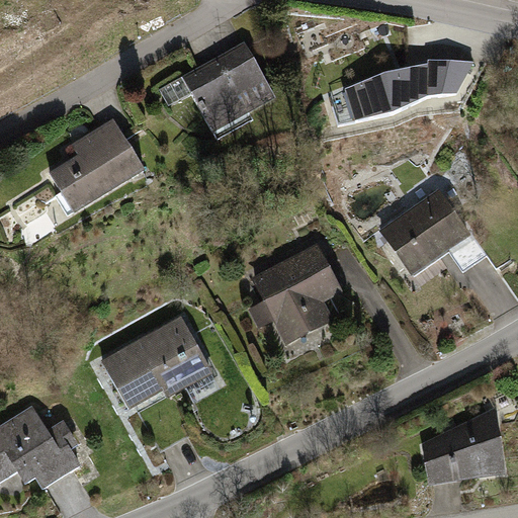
[(238,49),(189,77),(220,127),(268,99),(238,49)]
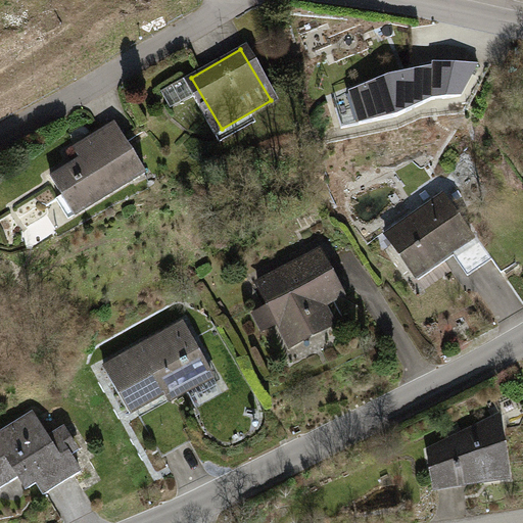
[(389,74),(349,89),(360,122),(397,112),(432,95),(463,94),(479,62),(433,61),(433,64),(389,74)]
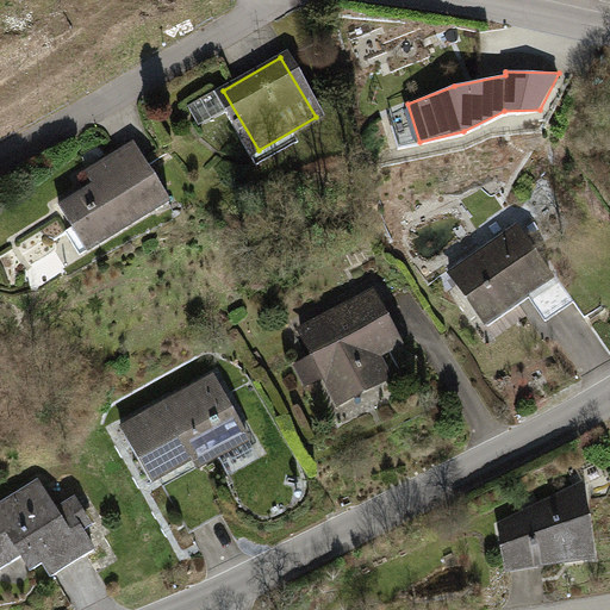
[(136,149),(53,194),(87,256),(169,211),(136,149)]
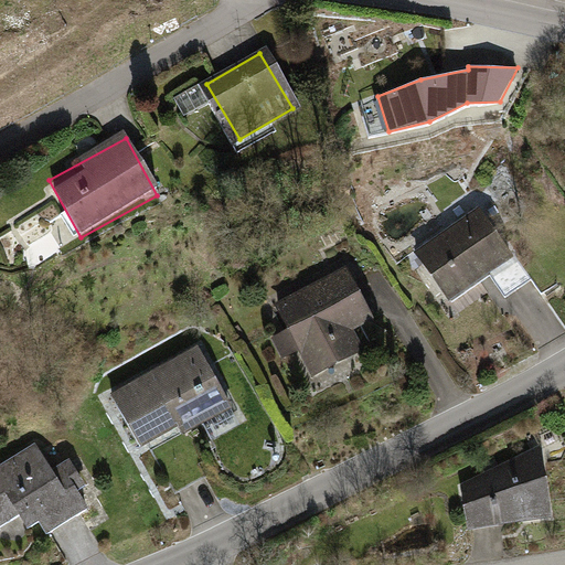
[(479,213),(424,253),(454,296),(509,256),(479,213)]
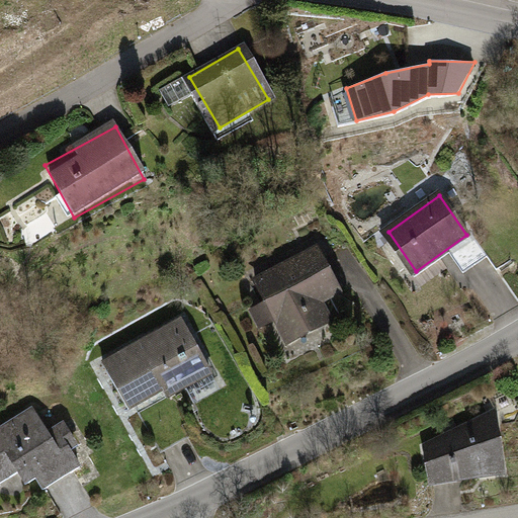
[(255,279),(290,350),(336,328),(325,307),(345,296),(320,246),(255,279)]
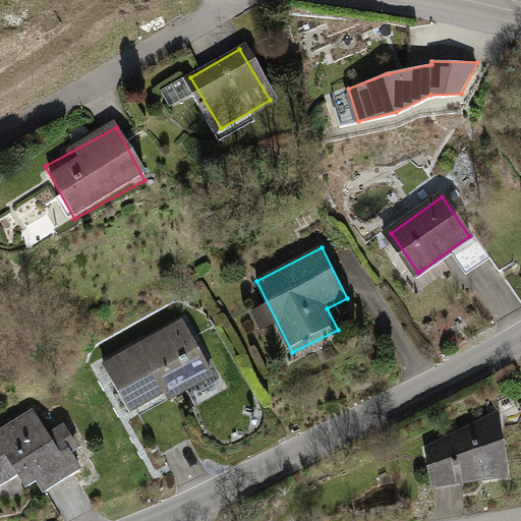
[(182,320),(102,362),(135,426),(216,384),(182,320)]
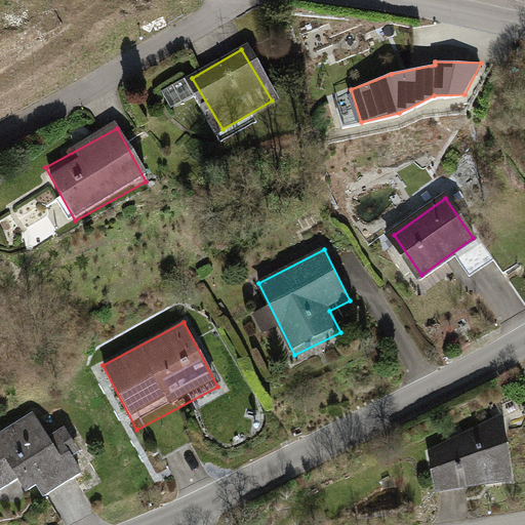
[(33,415),(0,435),(0,493),(21,481),(27,492),(38,485),(44,495),(80,474),(70,457),(78,452),(69,437),(52,447),(33,415)]
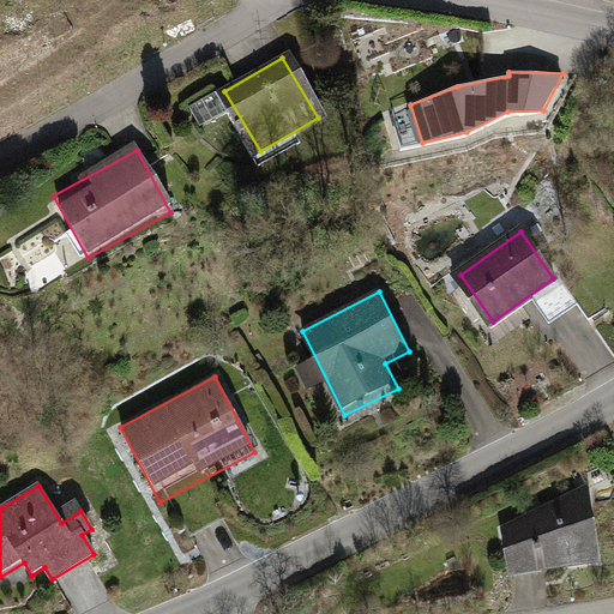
[(589,489),(505,528),(513,575),(600,561),(589,489)]
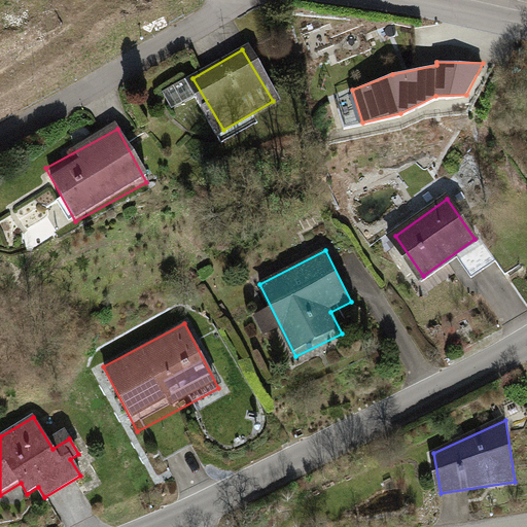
All buildings are outlined.
